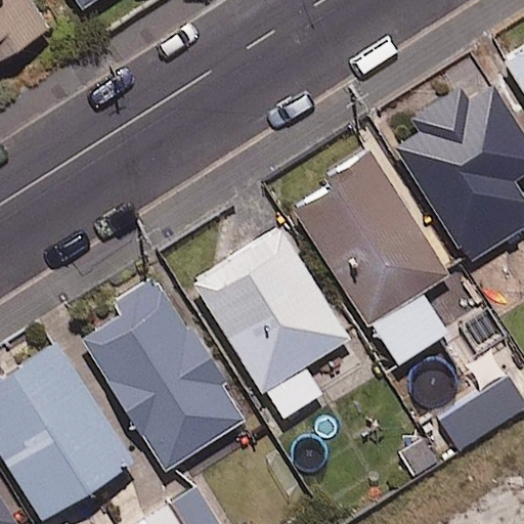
[(0,0),(0,58),(47,28),(29,0),(0,0)]
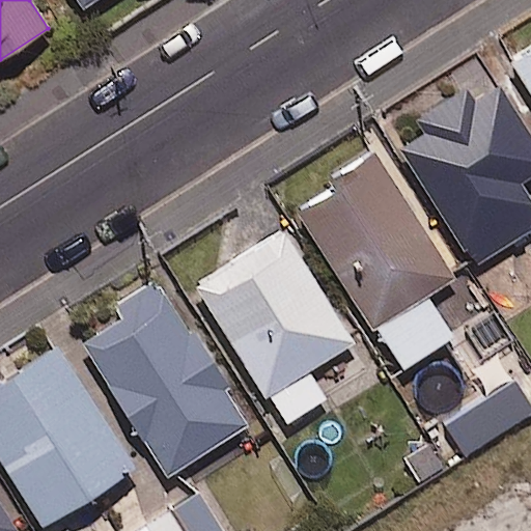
[(70,0),(78,11),(94,0),(70,0)]
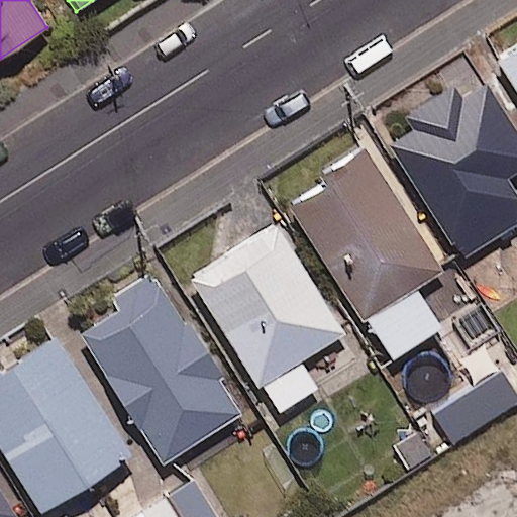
[(516,45),(497,59),(516,91),(516,45)]
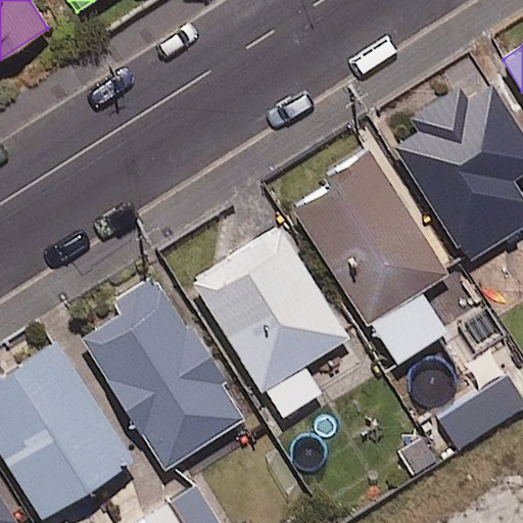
[(522,175),(522,135),(484,75),(387,138),(468,263),(522,227),(522,199),(512,183),(522,175)]
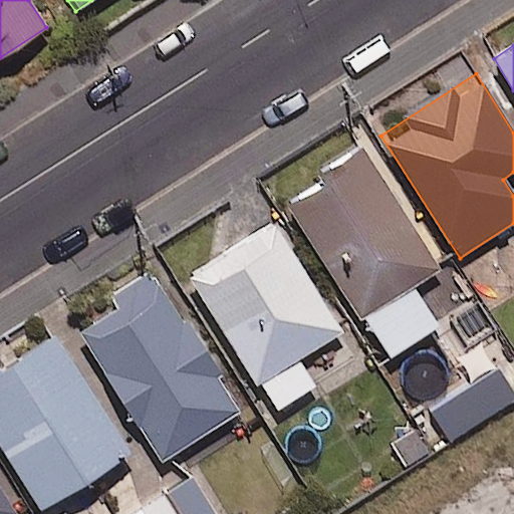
[(440,269),(362,153),(284,204),(388,359),(438,326),(413,288),(440,269)]
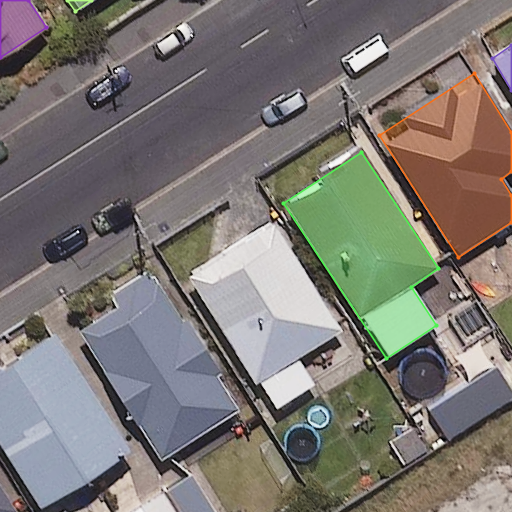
[(340,331),(271,223),(187,276),(273,410),(313,385),(297,359),(340,331)]
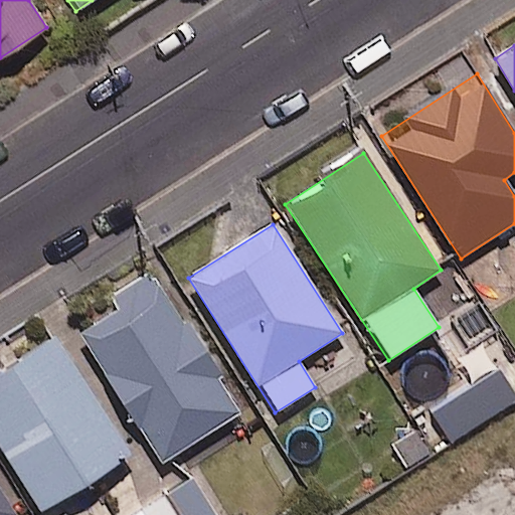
[(240,414),(156,273),(111,300),(117,311),(78,333),(157,464),(240,414)]
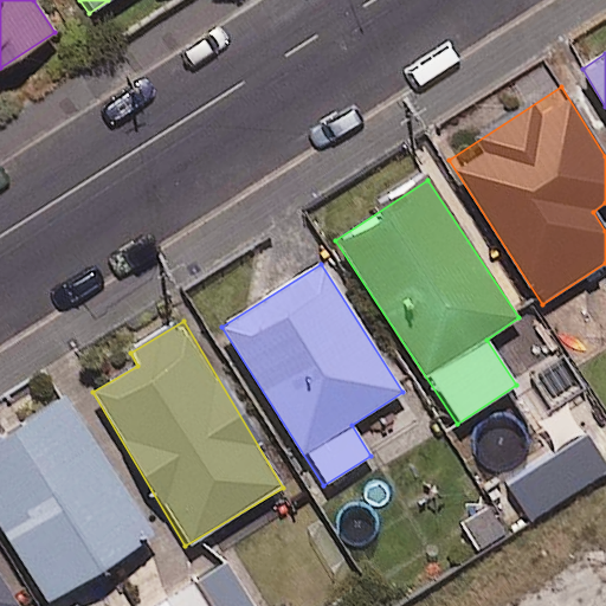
[(152,537),(64,400),(0,440),(0,526),(49,603),(152,537)]
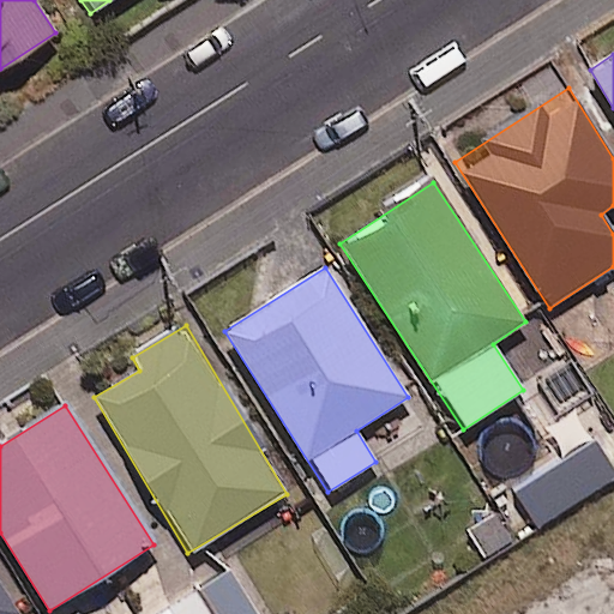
[(258,613),(229,570),(160,613),(258,613)]
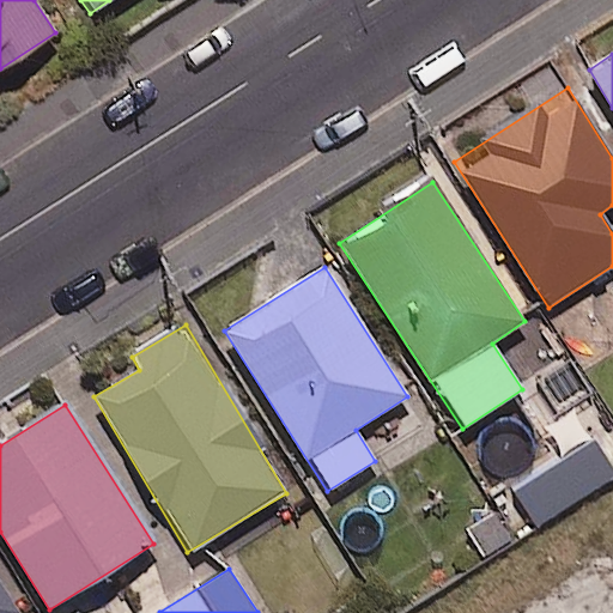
[(0,612),(17,612),(0,586),(0,612)]
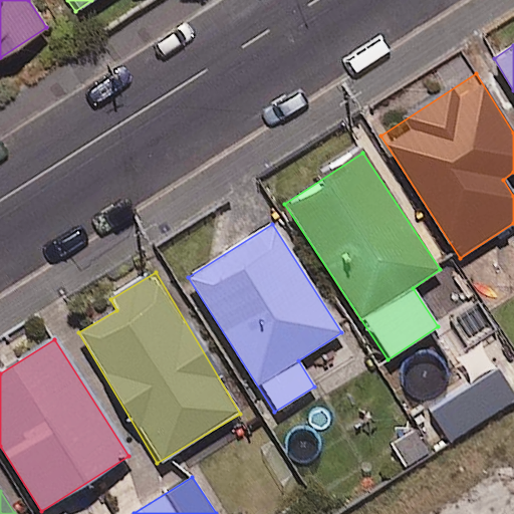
[(293,513),(287,505),(272,513),(293,513)]
